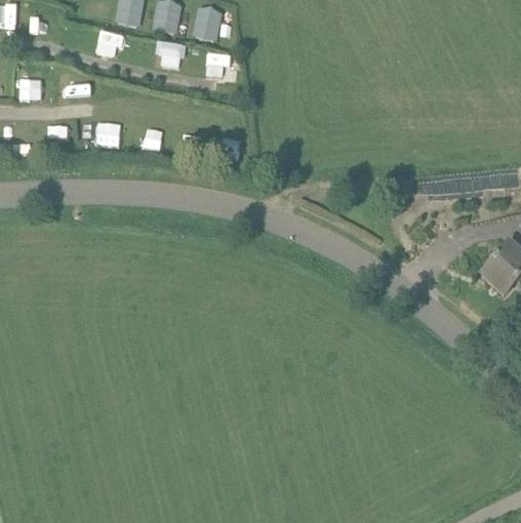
[(116,0),(116,24),(142,25),(142,0),(116,0)]
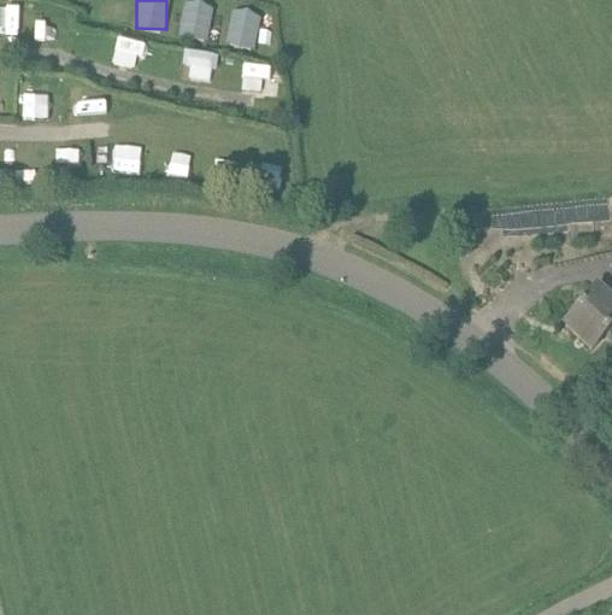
[(177,33),(206,39),(213,6),(184,0),(177,33)]
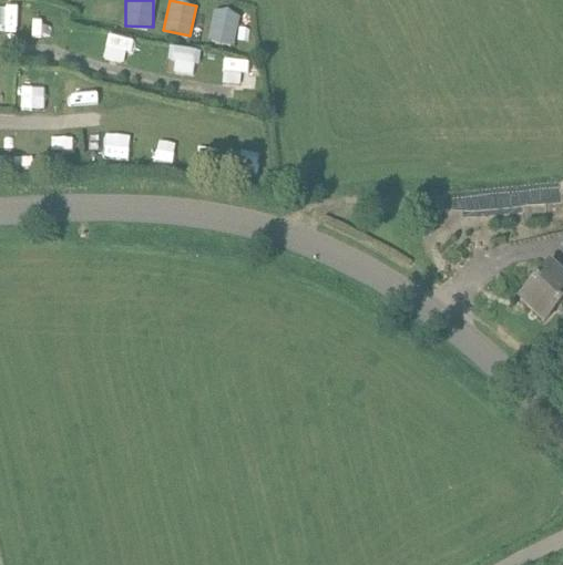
[(0,29),(17,30),(18,6),(0,4),(0,29)]
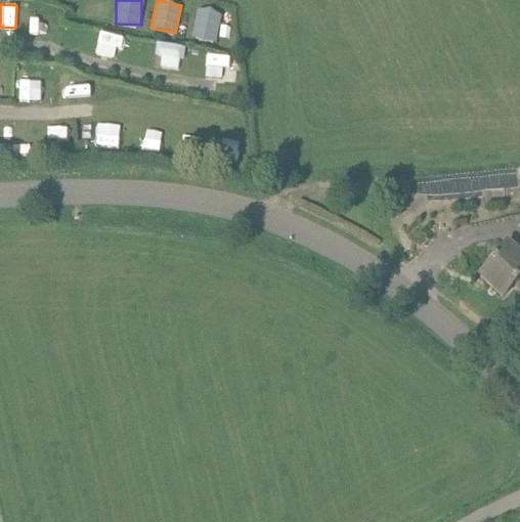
[(197,6),(190,35),(215,41),(222,12),(197,6)]
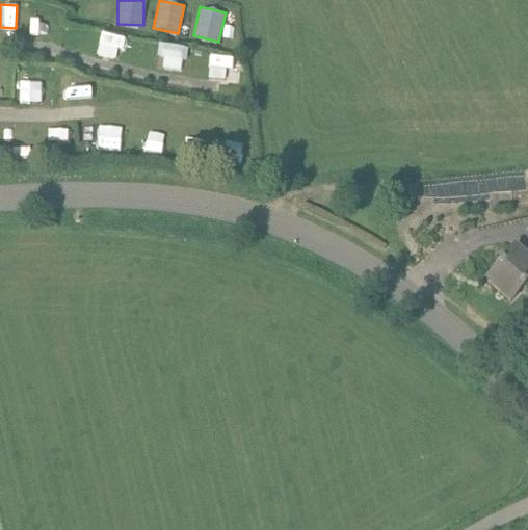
[(102,32),(98,51),(122,56),(125,36),(102,32)]
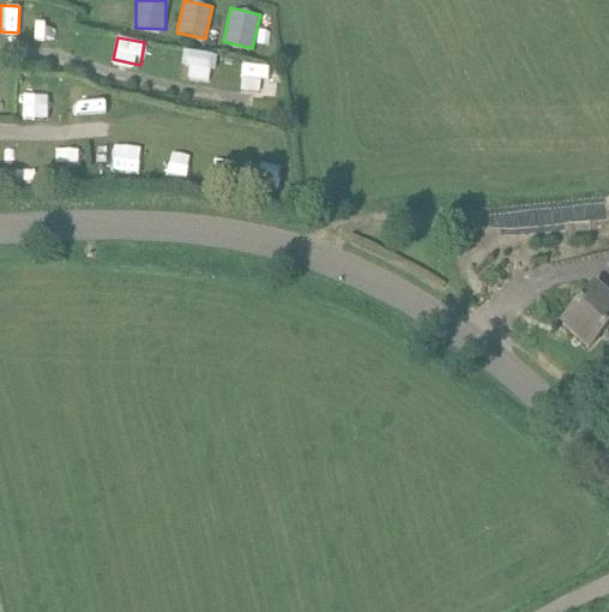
[(211,78),(215,53),(187,49),(184,73),(211,78)]
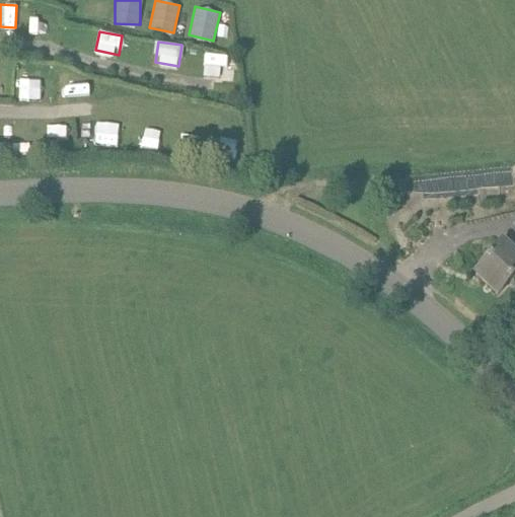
[(202,73),(229,74),(230,54),(203,53),(202,73)]
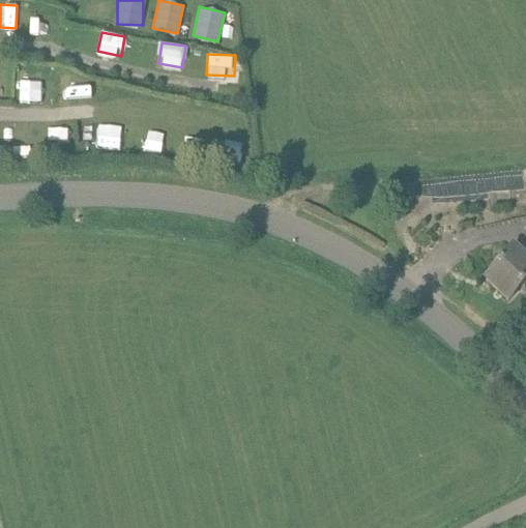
[(56,101),(79,95),(72,74),(50,80),(56,101)]
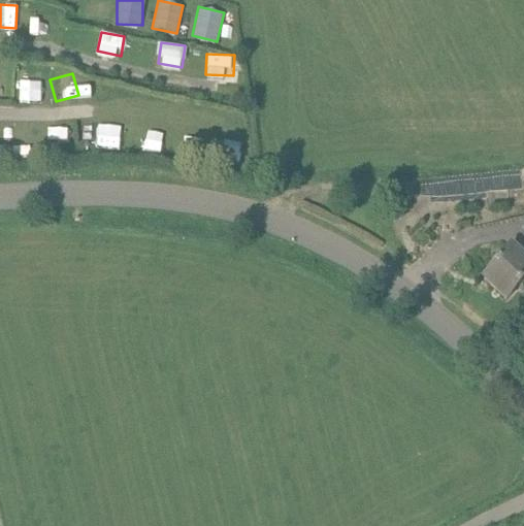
[(27,94),(46,94),(46,76),(28,75),(27,94)]
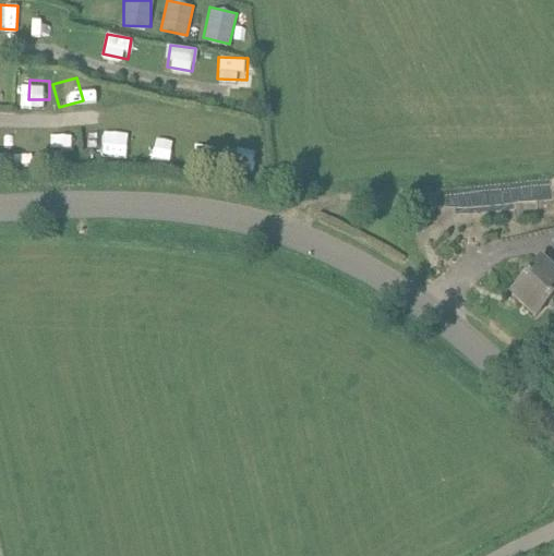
[(103,129),(101,154),(124,155),(125,130),(103,129)]
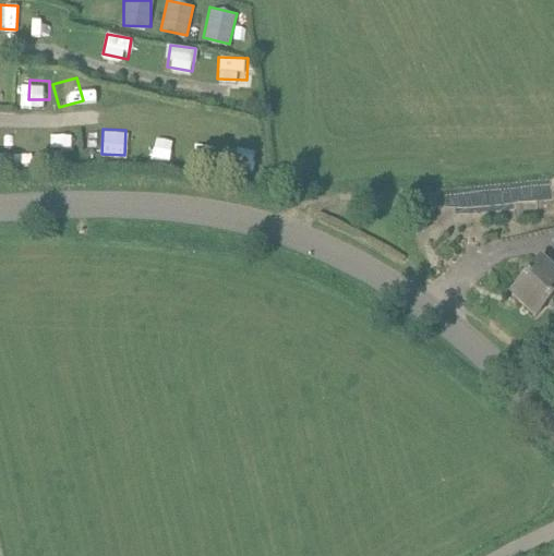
[(33,146),(11,146),(12,168),(33,167),(33,146)]
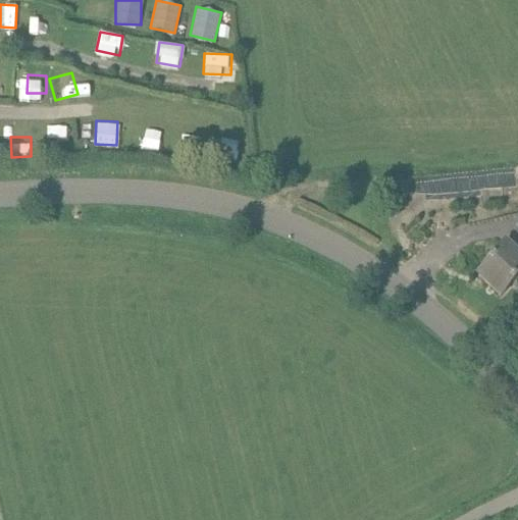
[(504,245),(488,261),(474,276),(496,295),(495,296),(496,297),(517,271),(517,224),(507,239),(510,241),(505,246),(504,245)]
